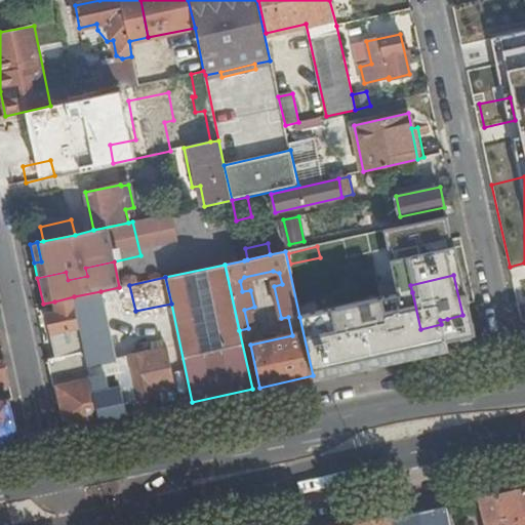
[(106,318),(135,311),(129,285),(119,287),(101,291),(106,318)]
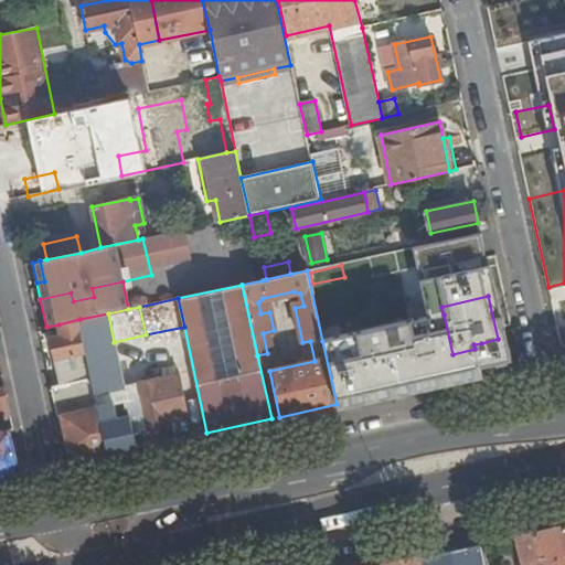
[(121,376),(114,342),(108,313),(80,319),(92,379),(93,383),(121,376)]
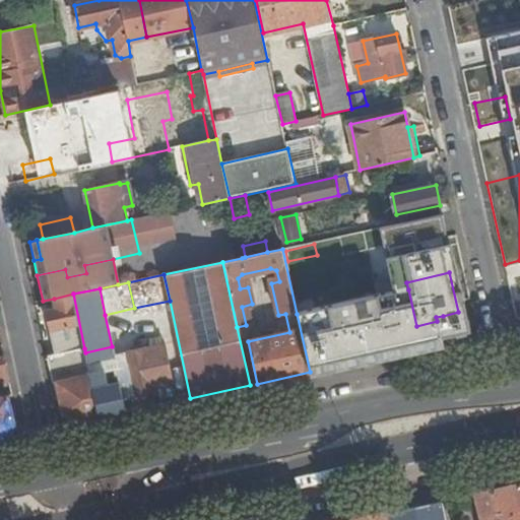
[(352,363),(420,348),(416,326),(408,289),(362,301),(297,314),(310,372),(352,363)]
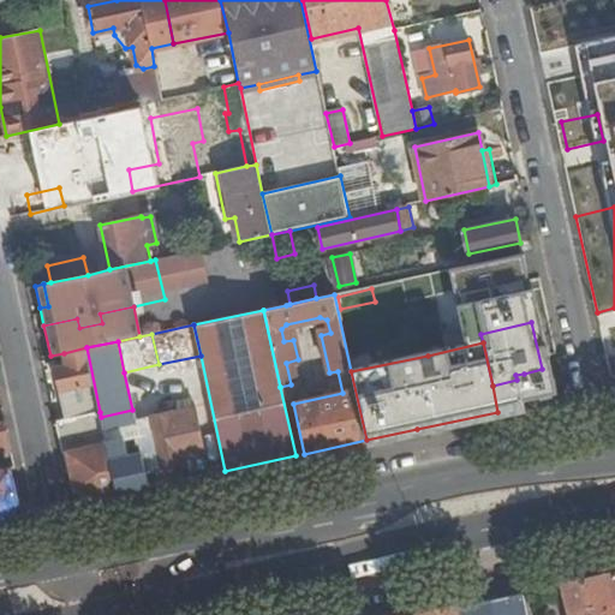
[(66,418),(100,412),(87,347),(64,353),(67,364),(55,366),(66,418)]
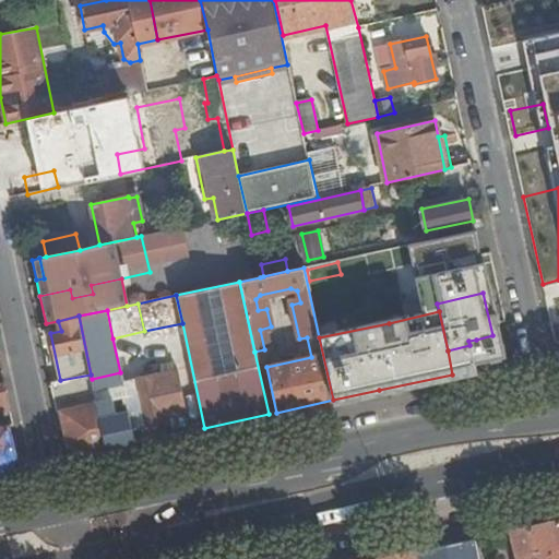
[(138,392),(144,426),(165,421),(164,415),(186,411),(177,368),(133,378),(138,392)]
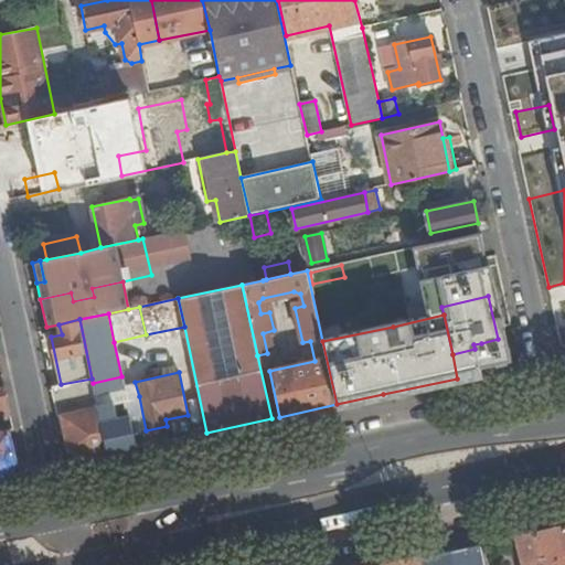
[(61,384),(50,386),(56,417),(61,417),(67,450),(84,460),(108,455),(96,400),(93,383),(92,379),(61,384)]
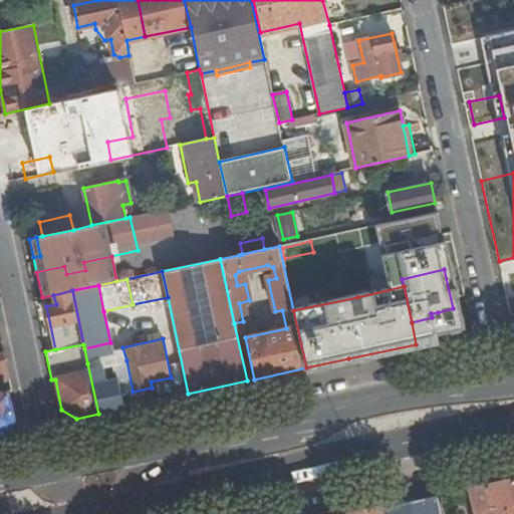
[(98,414),(124,408),(121,394),(117,377),(106,380),(102,360),(87,363),(98,414)]
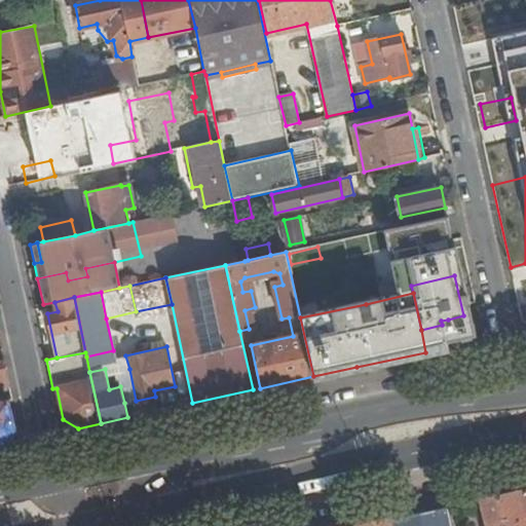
[(120,386),(124,403),(136,401),(129,369),(117,371),(120,386)]
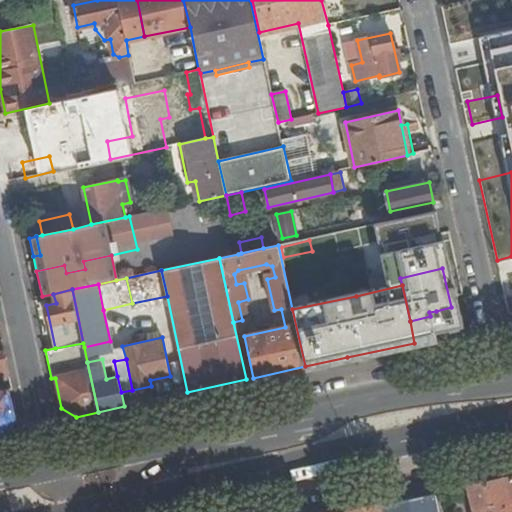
[(0,433),(3,433),(13,419),(6,390),(0,391),(0,433)]
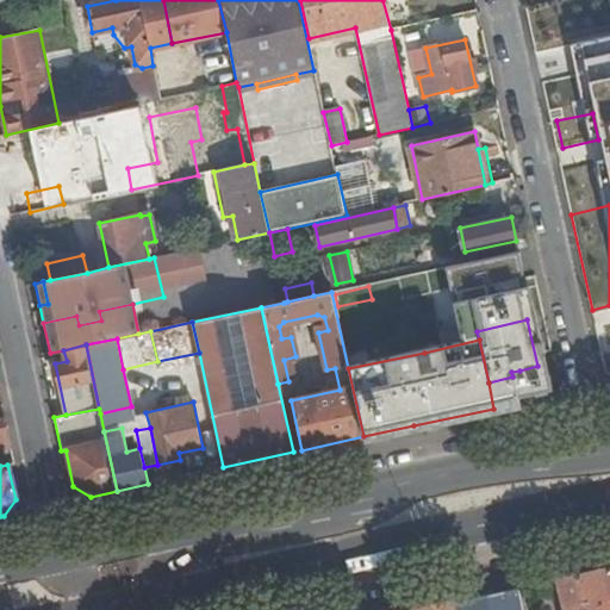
[(609,609),(609,573),(558,585),(564,609),(609,609)]
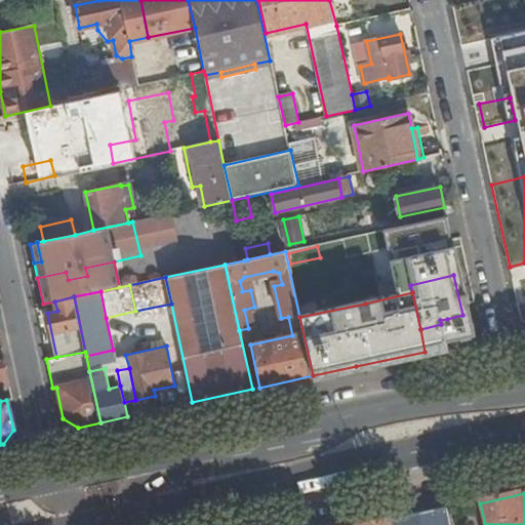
[(435,524),(448,522),(446,511),(390,524),(435,524)]
